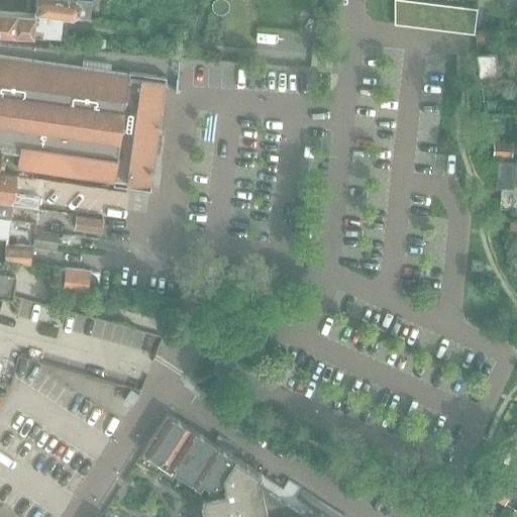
[(36,0),(34,12),(62,16),(68,17),(90,18),(91,0),(36,0)]
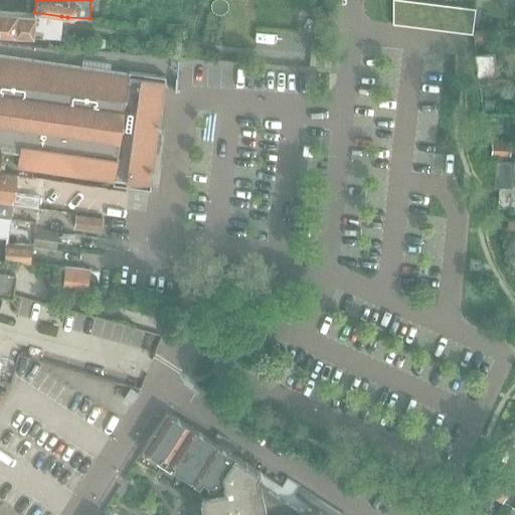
[(401,25),(404,0),(400,0),(392,0),(389,24),(401,25)]
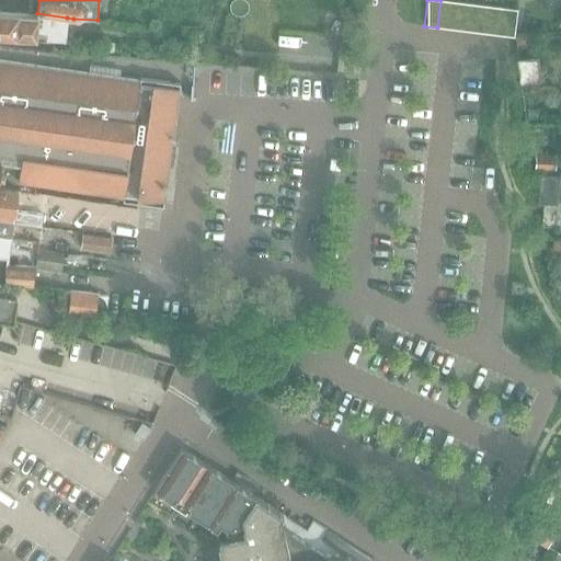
[(449,29),(454,2),(441,0),(437,27),(449,29)]
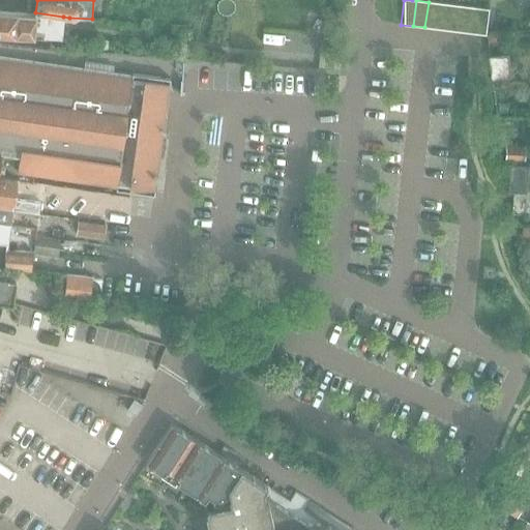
[(437,29),(441,3),(429,2),(424,27),(437,29)]
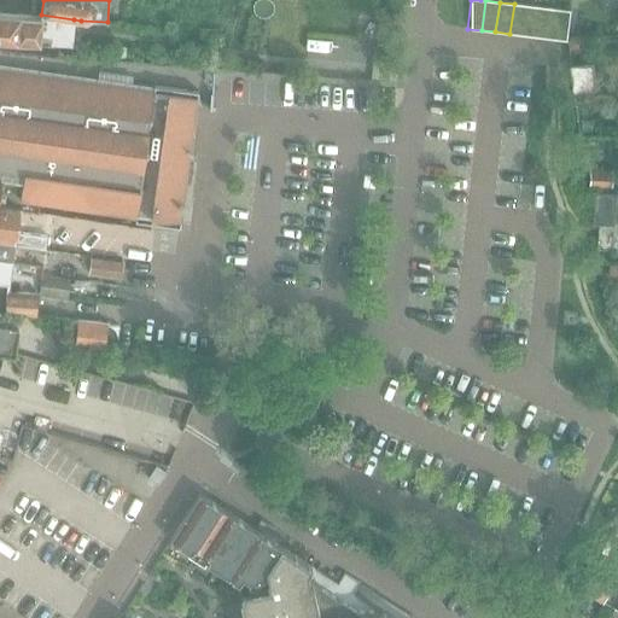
[(524,35),(528,6),(514,4),(509,34),(524,35)]
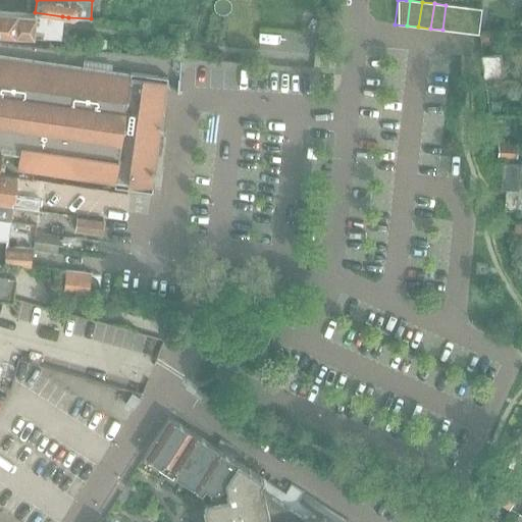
[(455,32),(458,6),(446,5),(442,30),(455,32)]
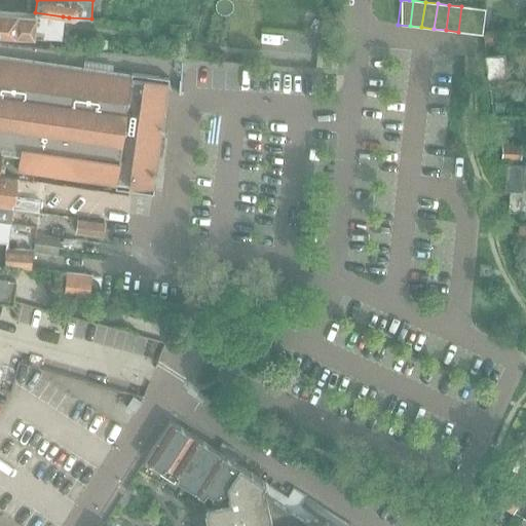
[(471,33),(474,8),(461,6),(458,32),(471,33)]
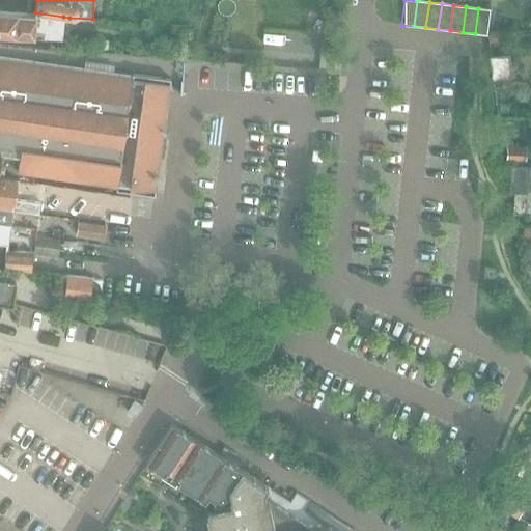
[(478,8),(475,33),(486,35),(490,9),(478,8)]
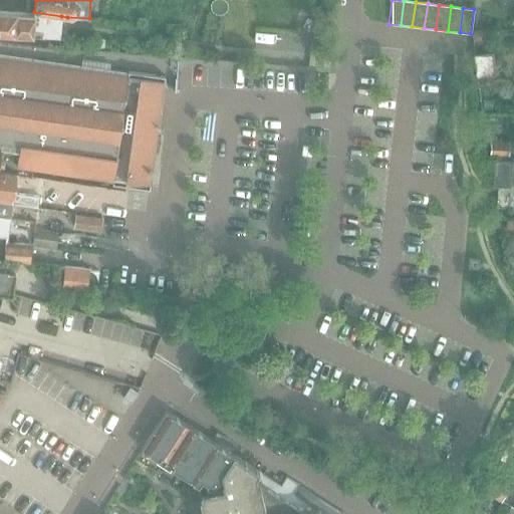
[(61,16),(34,12),(34,13),(0,9),(0,33),(1,33),(59,36),(61,16)]
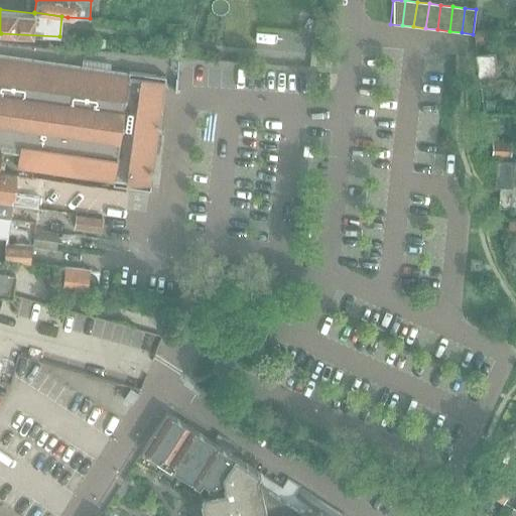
[(494,53),(476,55),(478,76),(496,74),(494,53)]
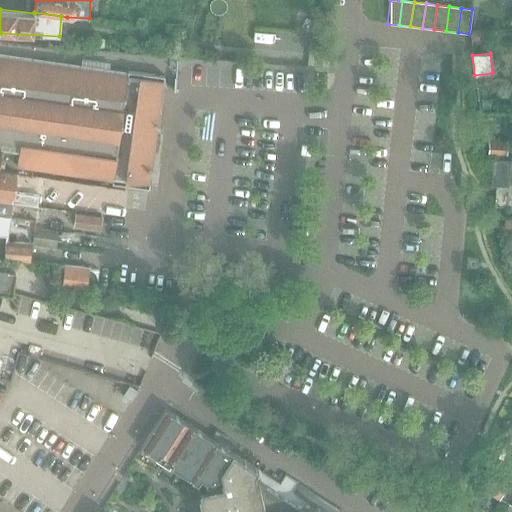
[(0,102),(158,126),(164,80),(128,75),(0,56),(0,102)]
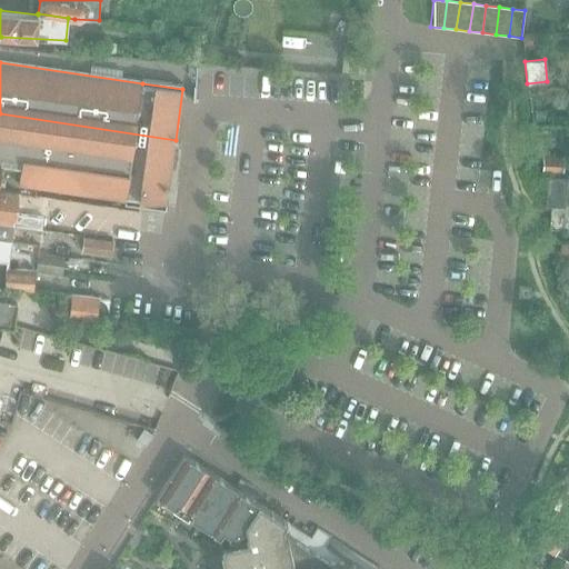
[(167,202),(176,140),(0,113),(0,165),(1,166),(21,168),(19,183),(126,198),(127,197),(167,202)]
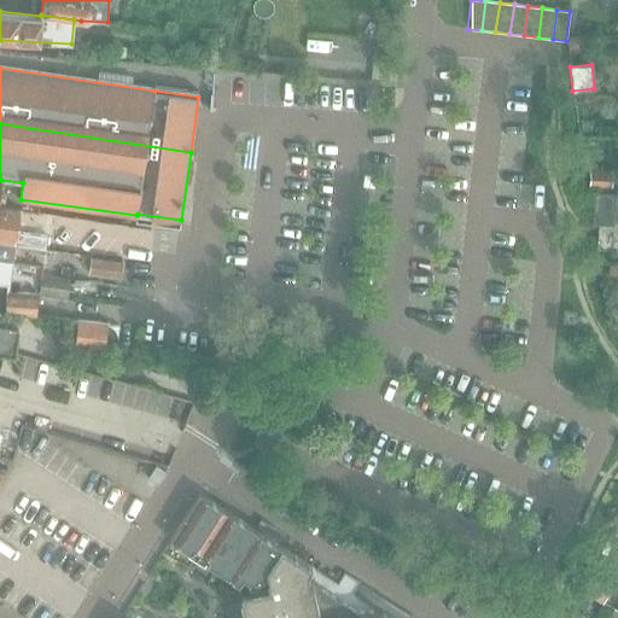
[(592,223),(613,225),(616,193),(594,192),(592,223)]
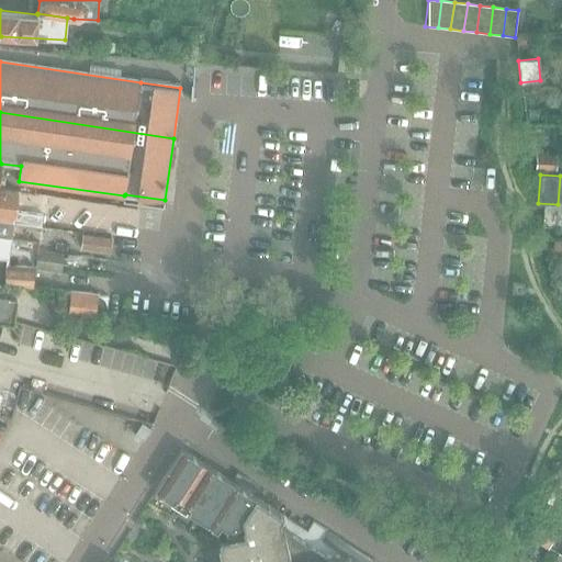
[(18,190),(0,187),(0,220),(11,222),(11,221),(40,225),(40,226),(42,213),(14,210),(18,190)]
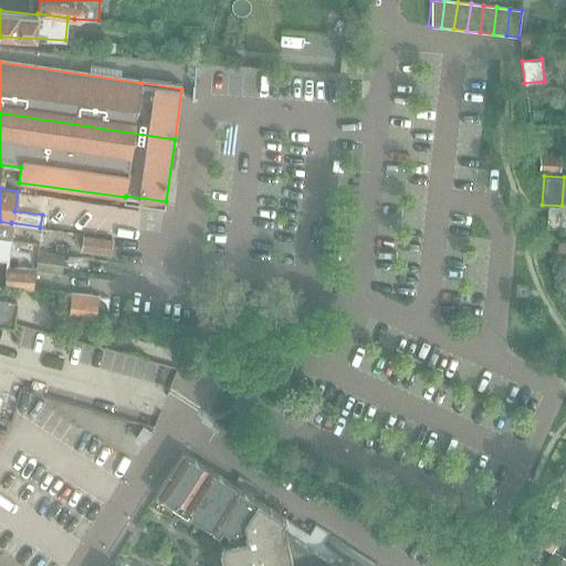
[(82,249),(109,251),(111,238),(83,234),(82,249)]
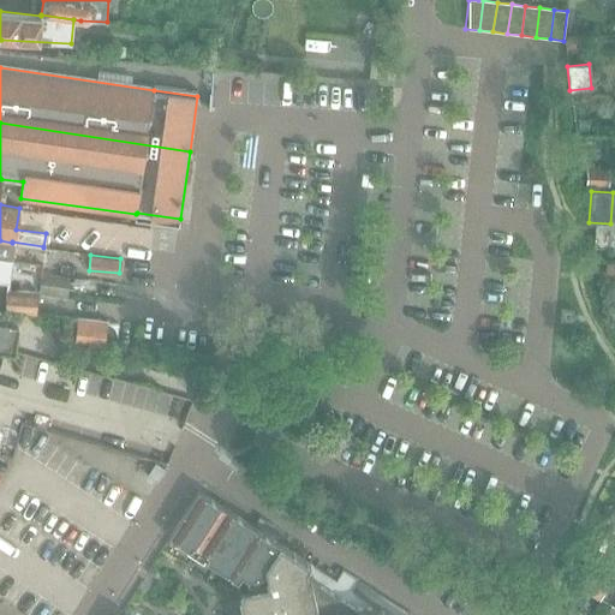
[(604,274),(614,274),(614,262),(605,262),(604,274)]
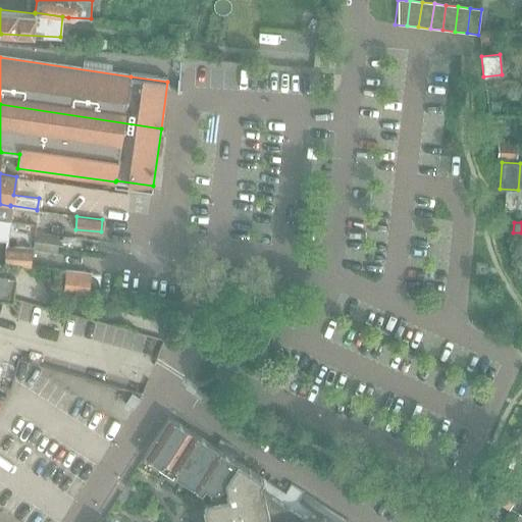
[(34,231),(32,248),(57,250),(59,235),(34,231)]
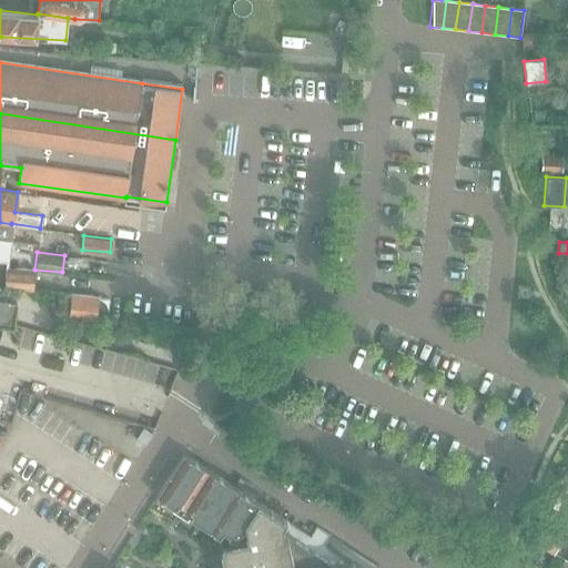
[(7,260),(0,259),(0,283),(3,284),(32,287),(34,270),(6,266),(7,260)]
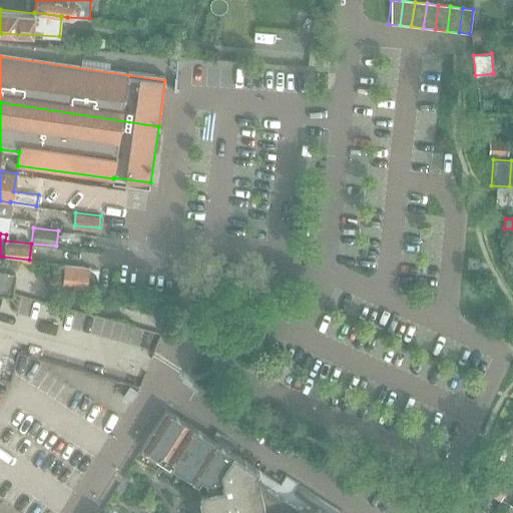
[(87,290),(89,270),(89,267),(43,262),(42,272),(62,275),(61,287),(87,290)]
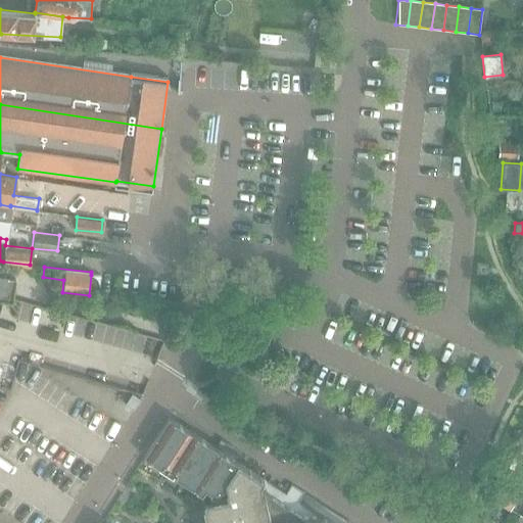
[(0,272),(0,296),(10,298),(13,275),(0,272)]
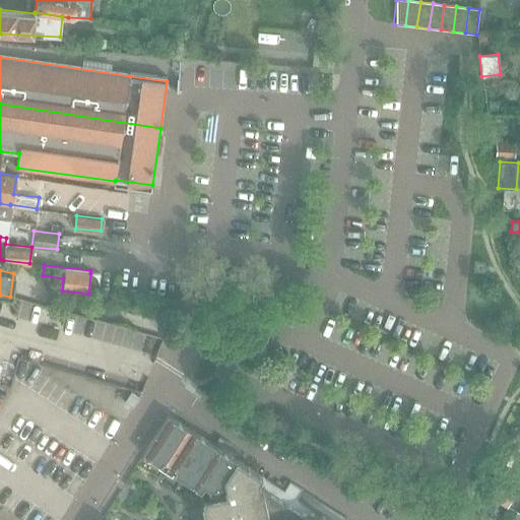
[(90,273),(88,294),(98,295),(100,274),(90,273)]
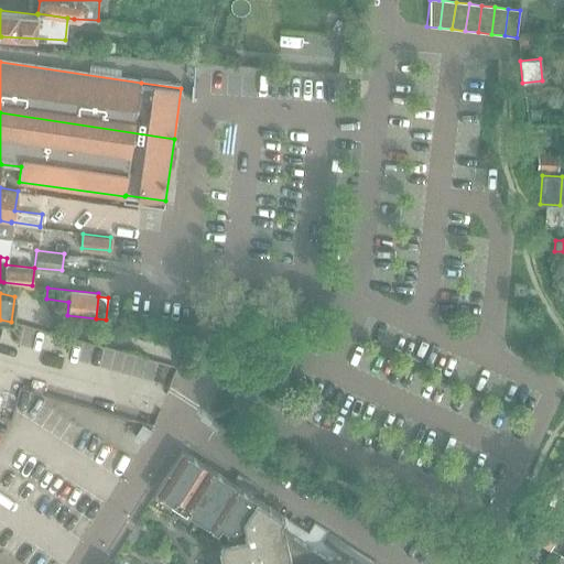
[(60,331),(62,315),(26,310),(24,326),(60,331)]
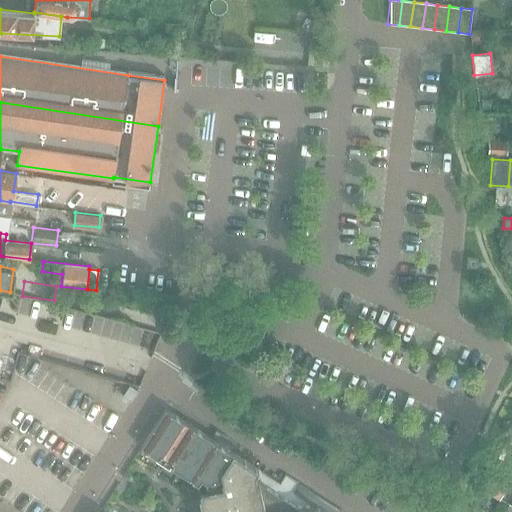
[(129,384),(122,395),(125,397),(130,401),(135,394),(137,390),(129,384)]
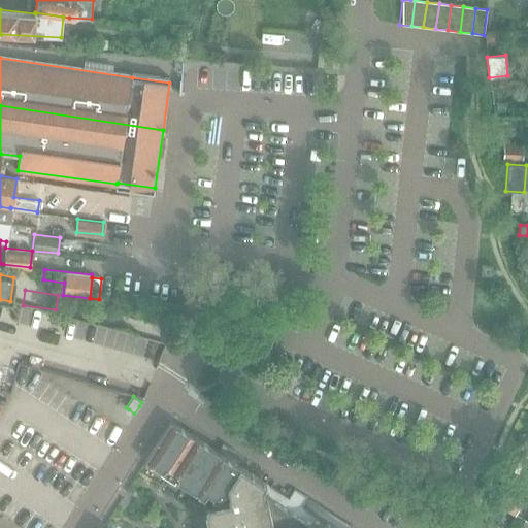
[(101,527),(100,527),(99,527),(336,527),(326,522),(322,527),(320,527),(312,527),(263,494),(262,489),(266,483),(217,452),(170,422),(145,461),(202,497),(208,527),(101,527)]
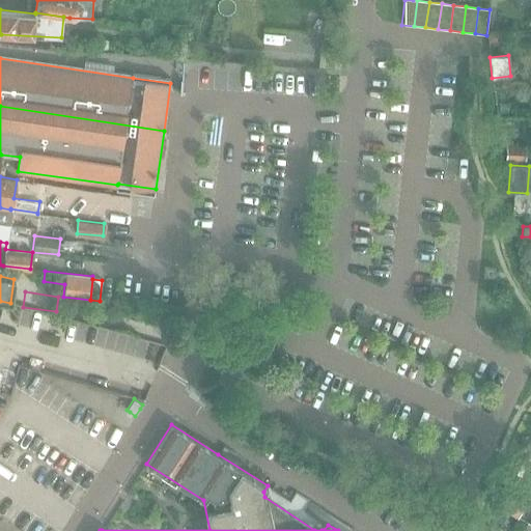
[(502,494),(494,506),(503,511),(511,499),(502,494)]
